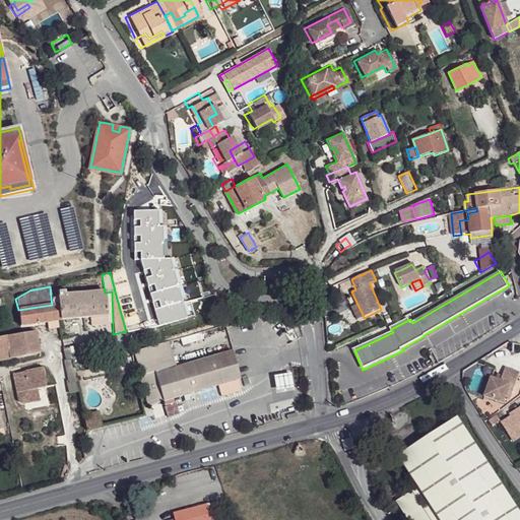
[(106,315),(107,315),(106,293),(105,293),(65,296),(59,296),(58,297),(58,298),(59,304),(61,319),(88,317),(106,315)]
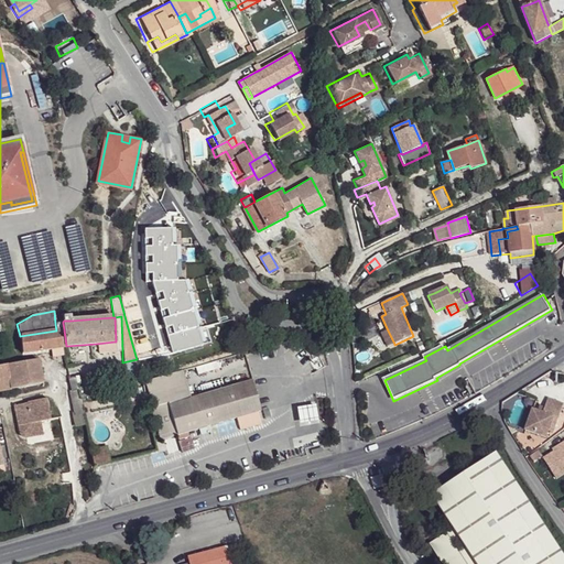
[(62,347),(66,346),(64,329),(56,331),(20,336),(21,354),(50,348),(62,347)]
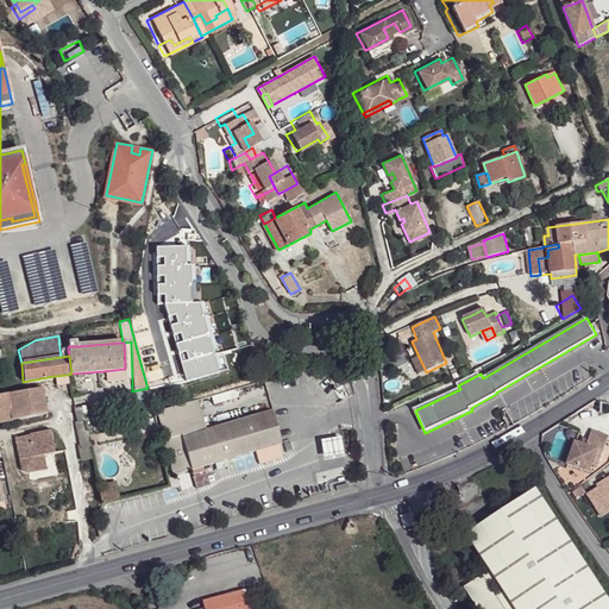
[(426,371),(419,357),(412,360),(418,375),(426,371)]
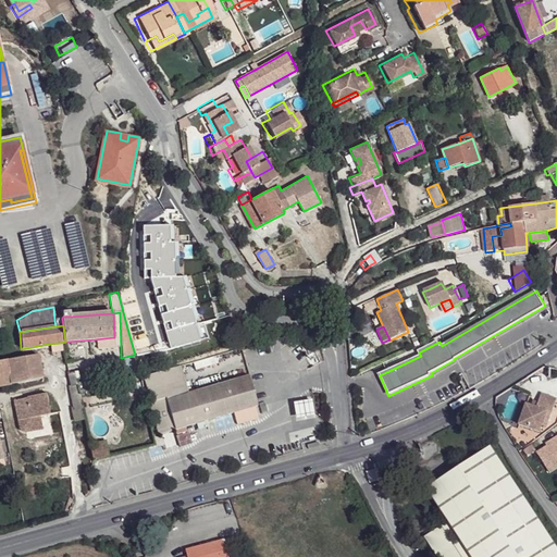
[(96,349),(114,347),(113,337),(95,339),(96,349)]
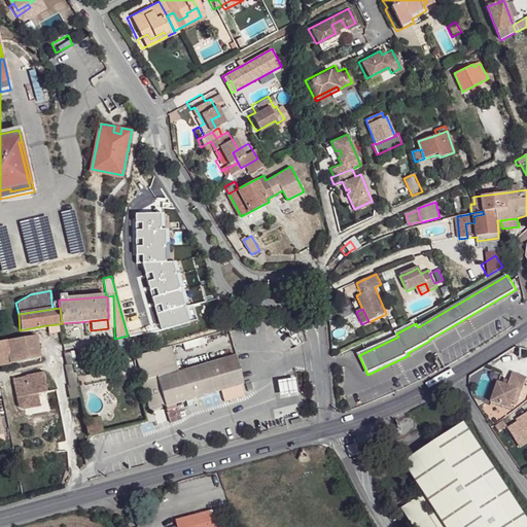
[(58,324),(46,325),(47,334),(60,332),(58,324)]
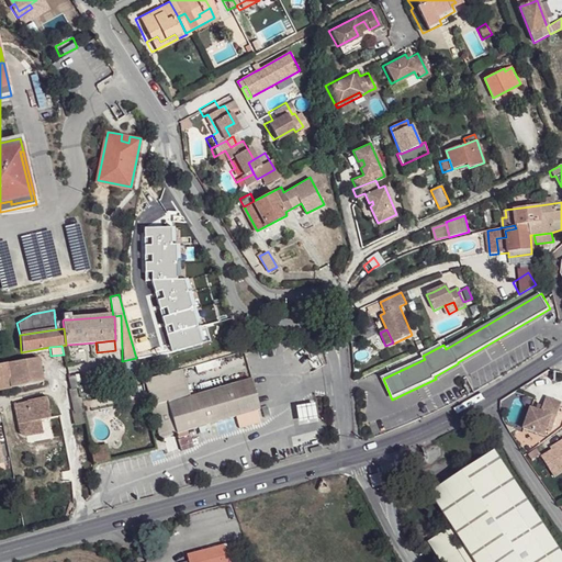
[(136,358),(122,361),(124,374),(138,371),(136,358)]
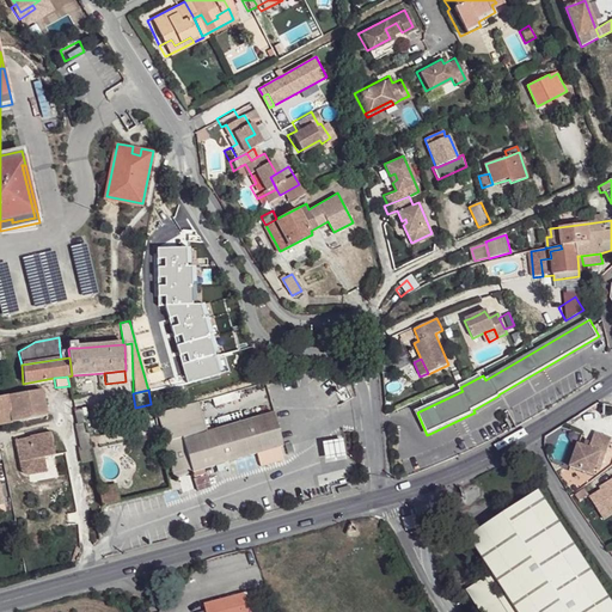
[(40,391),(5,397),(11,424),(44,417),(40,391)]
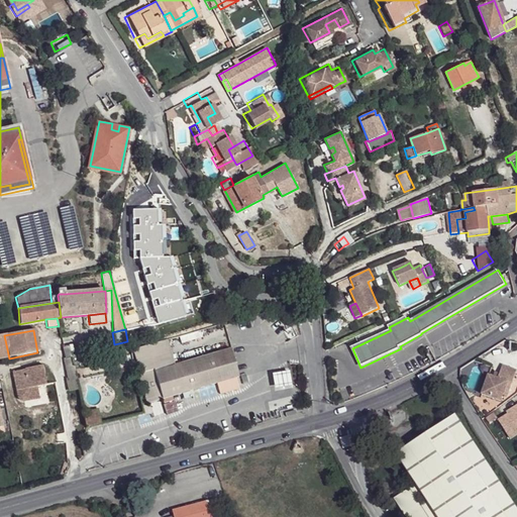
[(4,335),(0,335),(0,359),(9,358),(4,335)]
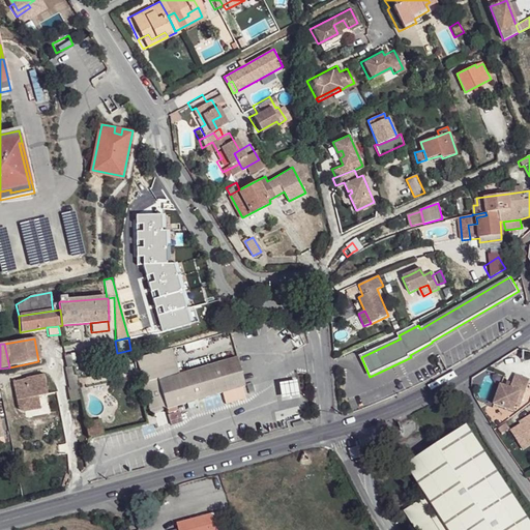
[(130,350),(117,353),(119,360),(133,356),(130,350)]
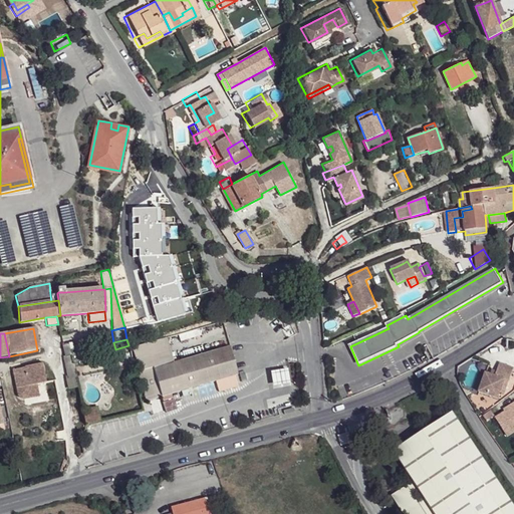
[(217,380),(236,374),(239,374),(231,346),(175,362),(167,365),(166,362),(174,360),(168,339),(133,349),(140,373),(139,373),(147,402),(162,398),(163,401),(172,399),(171,395),(217,380)]
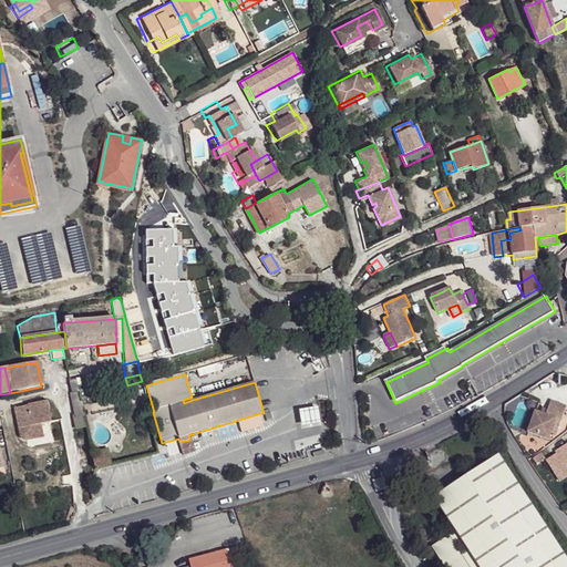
[(75,378),(68,380),(71,392),(78,390),(75,378)]
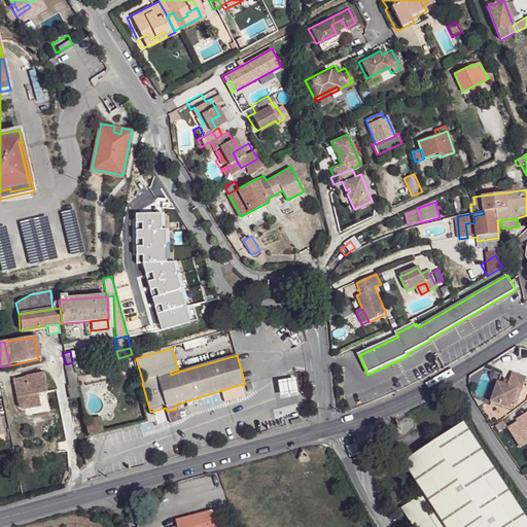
[(139,385),(134,361),(129,363),(134,385),(139,385)]
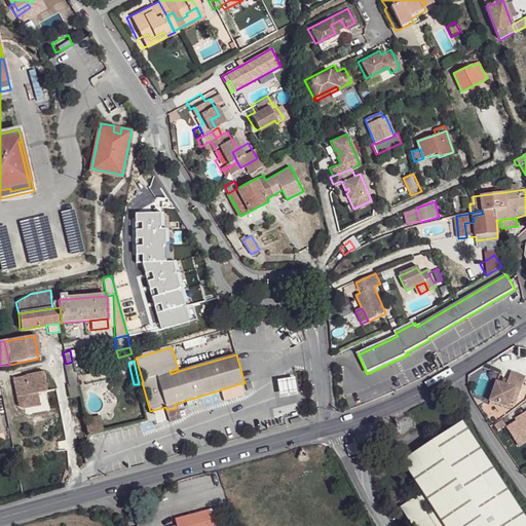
[(67,372),(74,371),(72,362),(66,364),(67,372)]
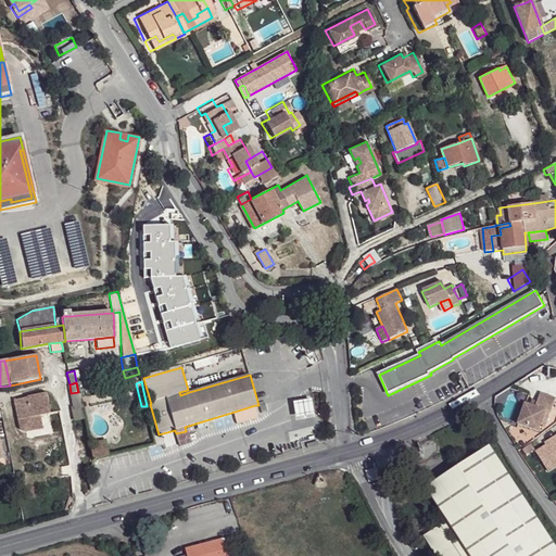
[(116,382),(93,388),(95,394),(118,390),(116,382)]
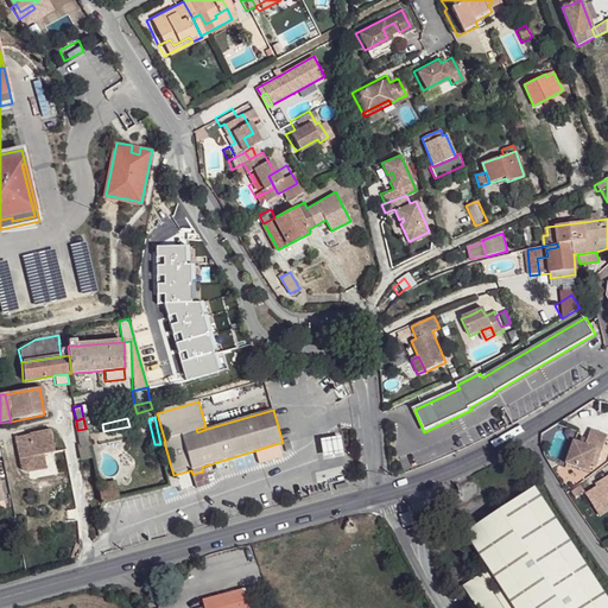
[(86,429),(77,430),(80,443),(88,443),(86,429)]
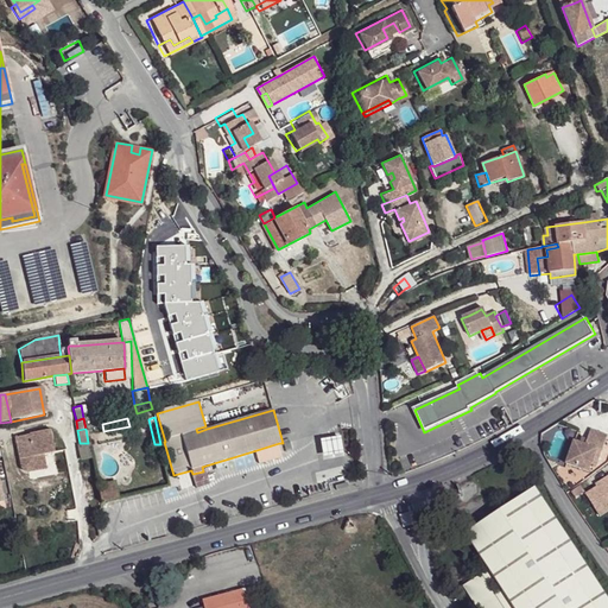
[(575,439),(567,461),(589,469),(593,462),(596,463),(607,436),(607,435),(593,429),(588,437),(586,444),(578,442),(575,439)]
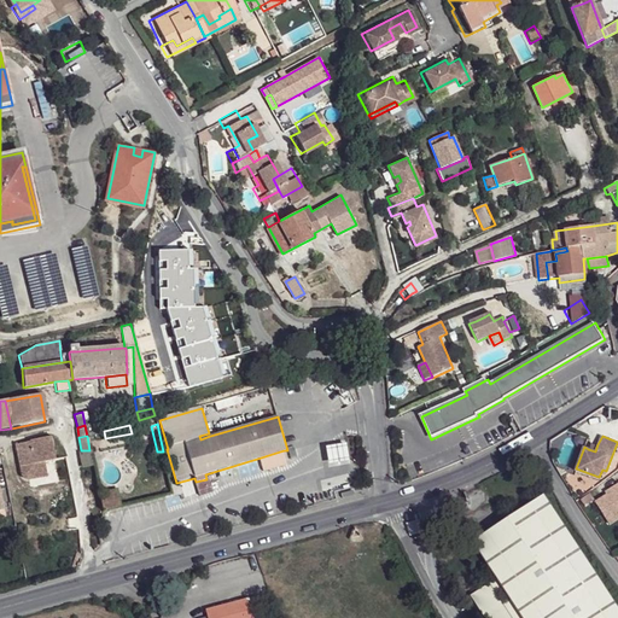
[(15,445),(13,445),(21,483),(45,477),(42,462),(53,461),(48,438),(15,445)]
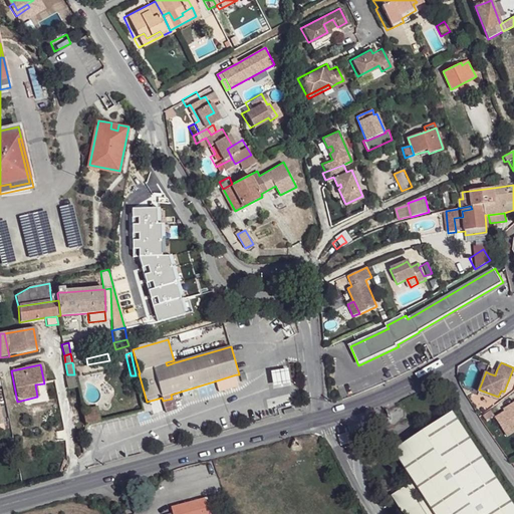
[(293,381),(290,366),(282,368),(272,370),(275,386),(284,383),(293,381)]
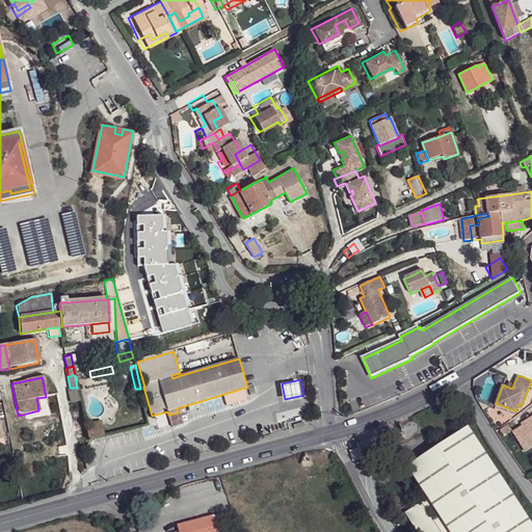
[(512,389),(514,382),(509,380),(506,387),(512,389)]
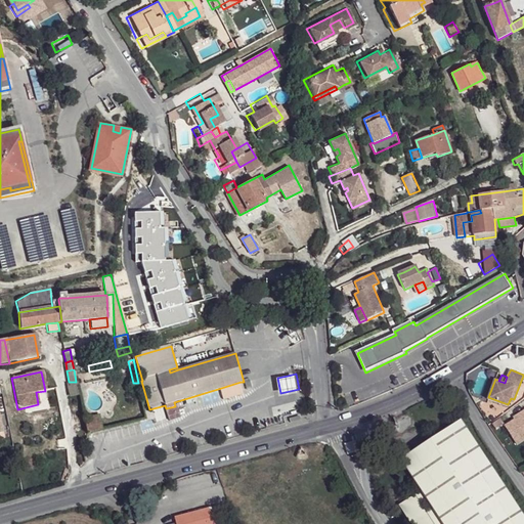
[(245,393),(241,382),(221,388),(225,399),(245,393)]
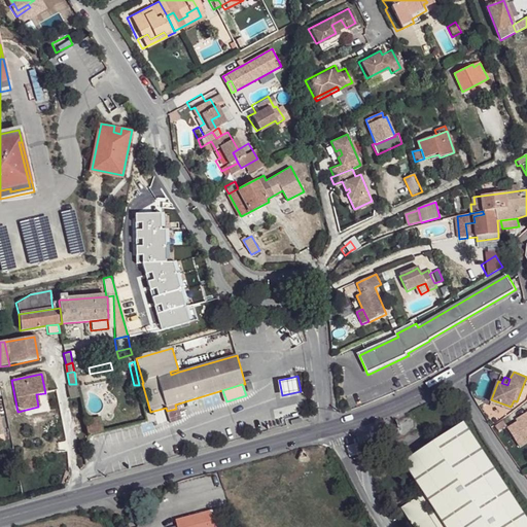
[(526,411),(525,413),(526,416),(519,422),(508,428),(521,448),(526,444),(526,411)]
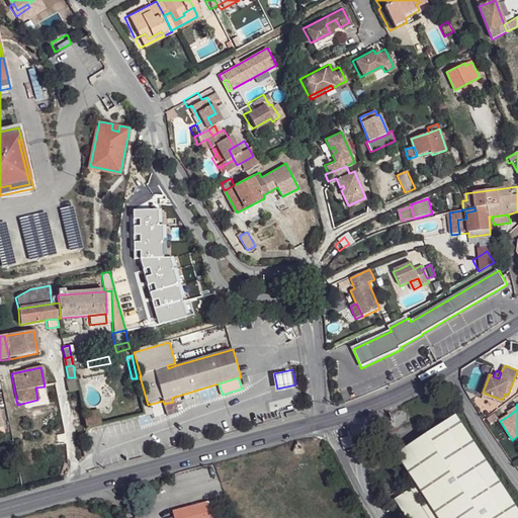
[(517,409),(516,406),(508,411),(510,415),(517,409)]
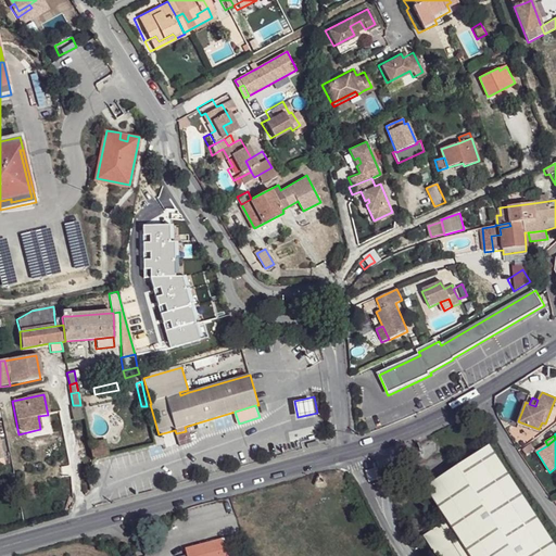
[(92,458),(108,455),(103,440),(88,443),(92,458)]
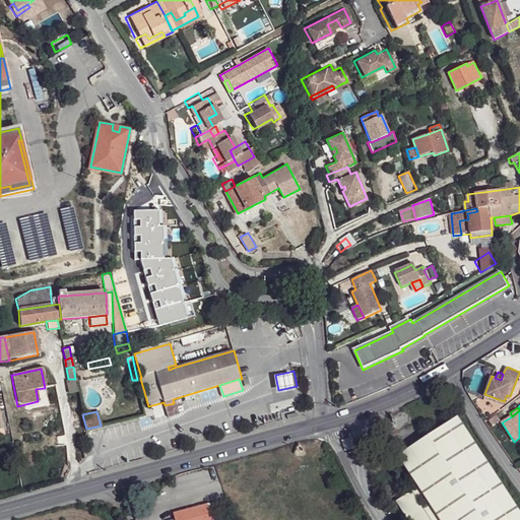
[(497,415),(490,421),(494,427),(501,421),(497,415)]
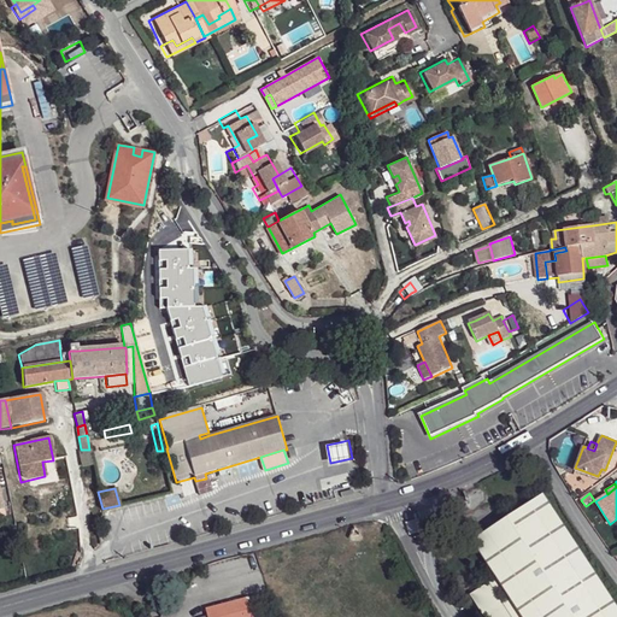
[(616,616),(616,612),(539,500),(469,550),(494,585),(469,603),(479,616),(616,616)]
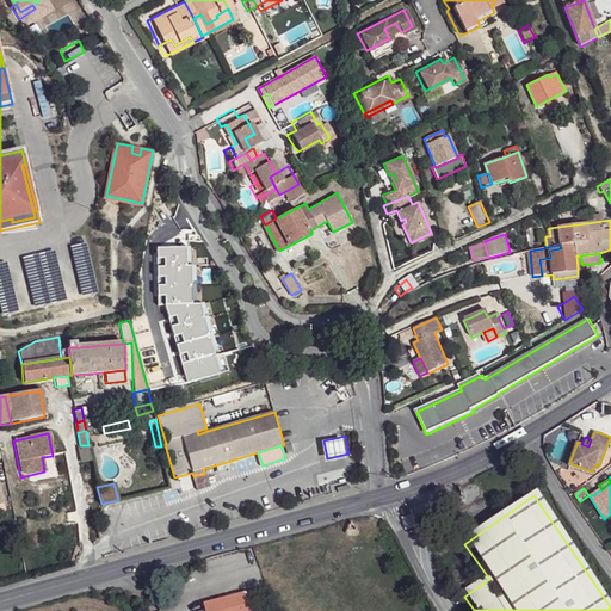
[(402,518),(406,529),(418,525),(414,514),(402,518)]
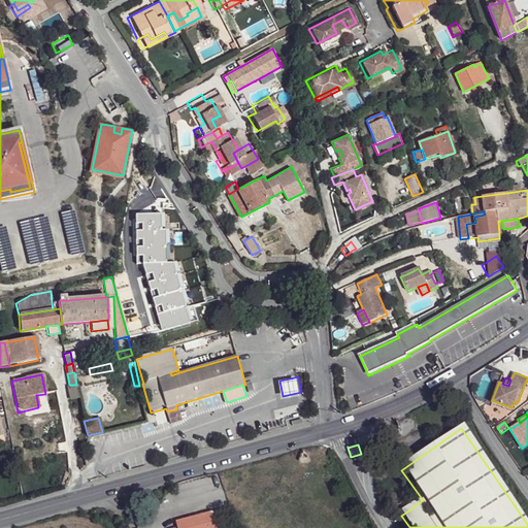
[(228,527),(226,516),(221,517),(219,509),(175,521),(177,527),(172,527),(228,527)]
